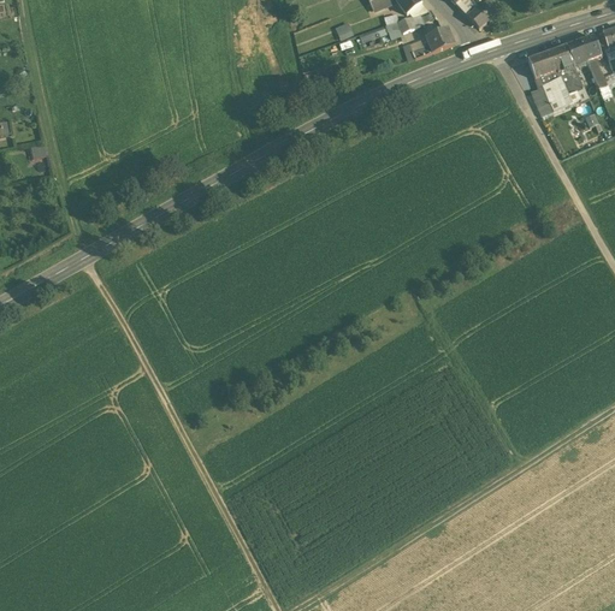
[(368,0),(365,1),(370,13),(396,3),(394,0),(368,0)]
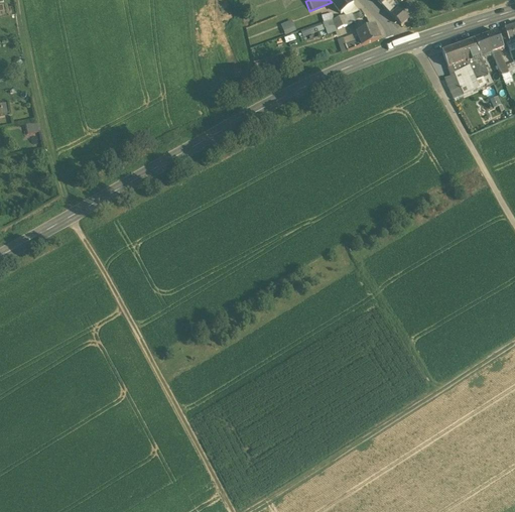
[(330,0),(332,2),(339,11),(340,10),(353,0),(330,0)]
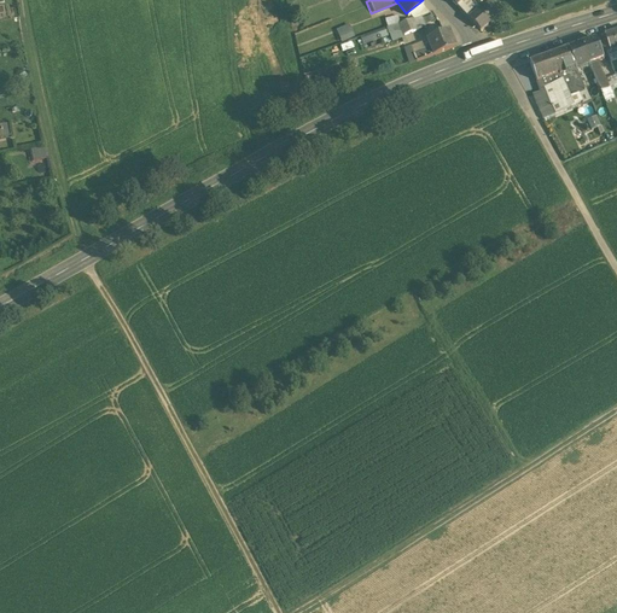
[(429,9),(423,0),(407,12),(409,16),(421,11),(429,9)]
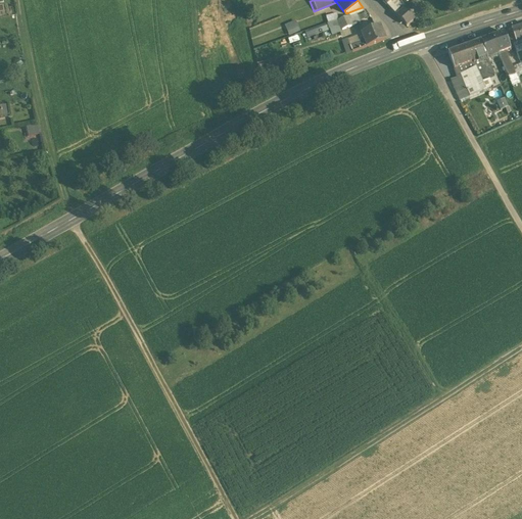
[(387,0),(385,2),(395,12),(406,2),(405,0),(387,0)]
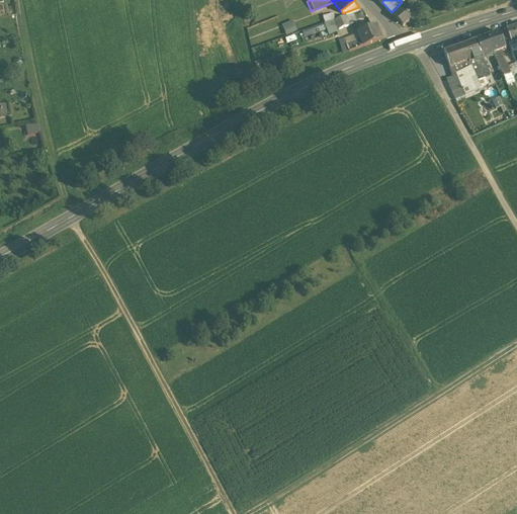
[(402,2),(392,12),(398,17),(410,6),(414,1),(415,1),(414,0),(405,0),(402,3),(402,2)]
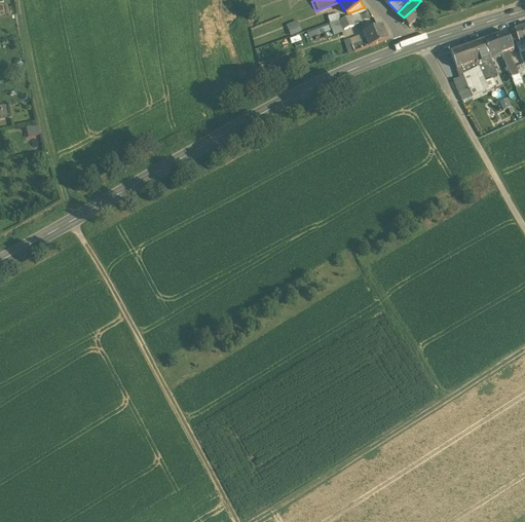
[(424,6),(420,1),(416,6),(420,10),(424,6)]
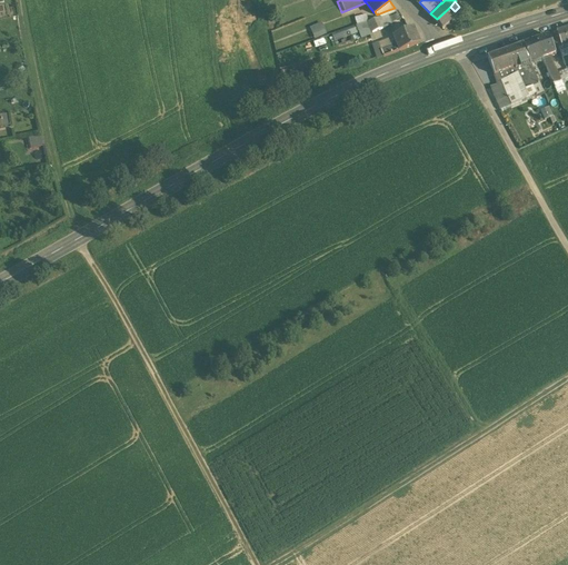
[(450,7),(437,19),(441,25),(442,23),(455,11),(450,7)]
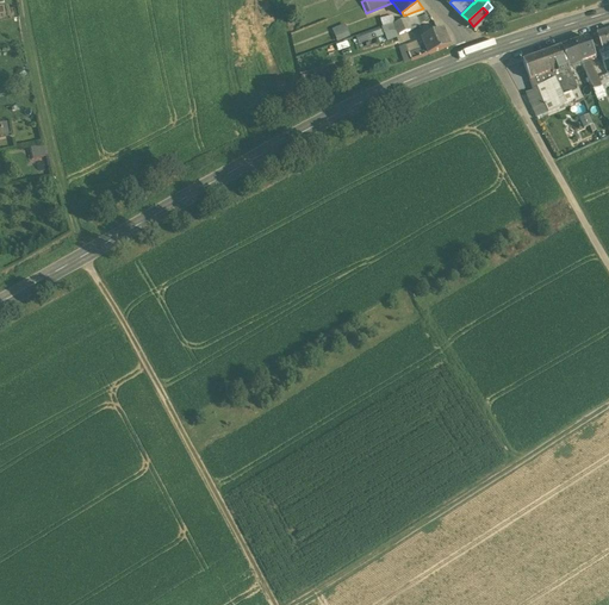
[(379,16),(381,24),(392,20),(395,19),(391,11),(379,16)]
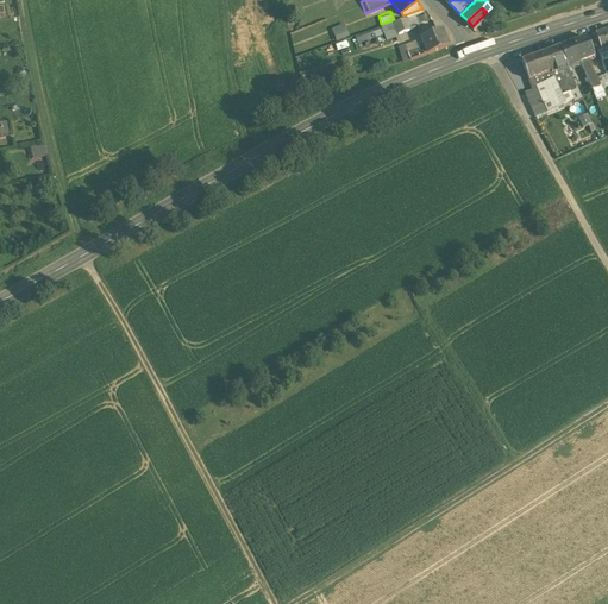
[(419,21),(415,11),(403,16),(394,19),(392,20),(394,27),(395,31),(419,21)]
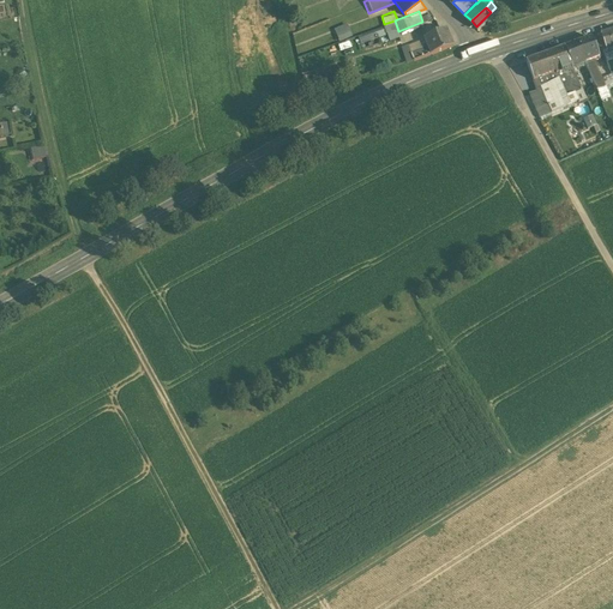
[(347,22),(334,28),(337,38),(352,32),(347,22)]
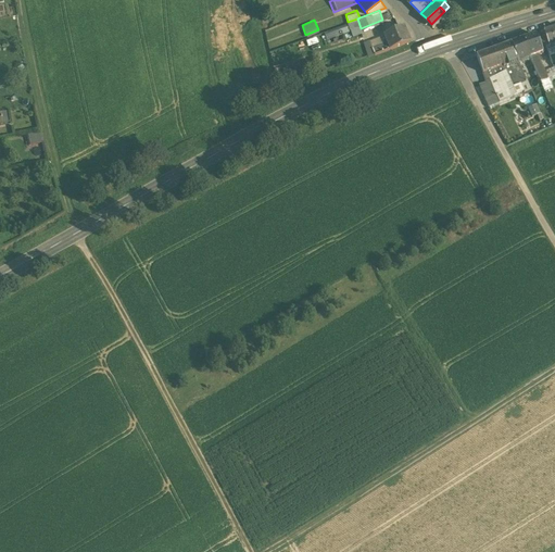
[(403,22),(382,30),(389,46),(408,38),(411,38),(403,22)]
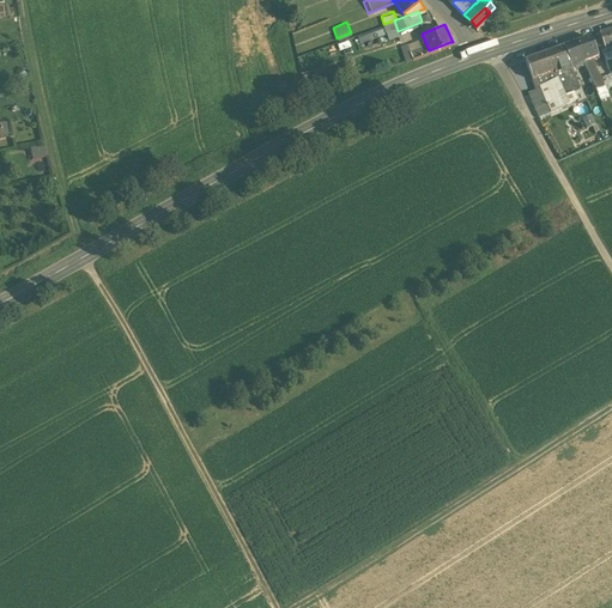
[(367,42),(387,34),(382,25),(363,34),(367,42)]
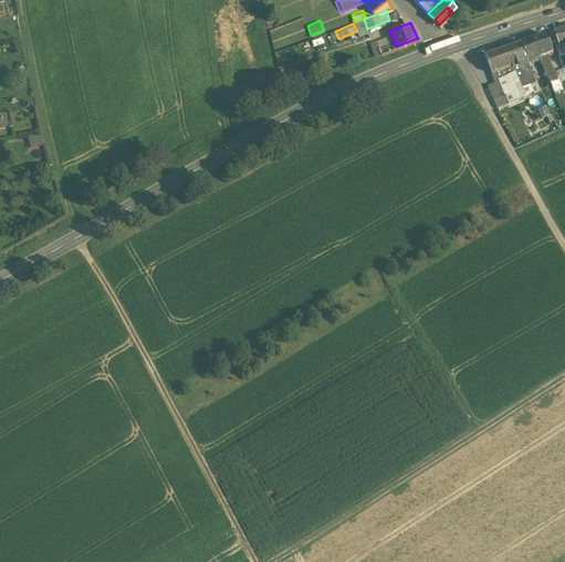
[(564,23),(550,29),(554,41),(564,37),(564,23)]
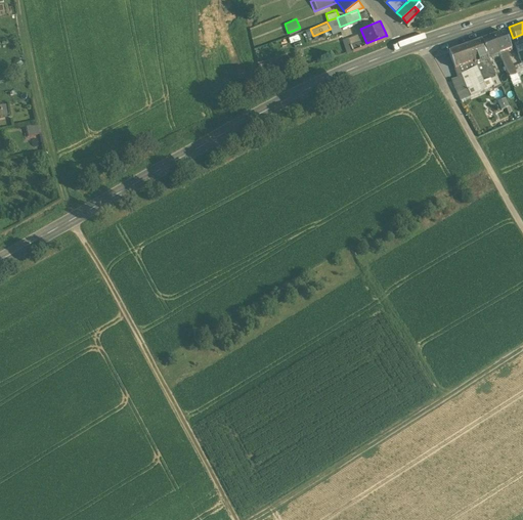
[(509,27),(504,29),(510,44),(514,42),(513,38),(509,27)]
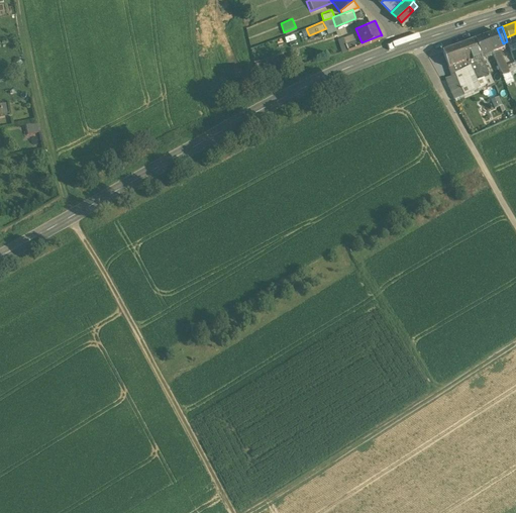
[(362,42),(355,28),(339,35),(344,48),(347,47),(362,42)]
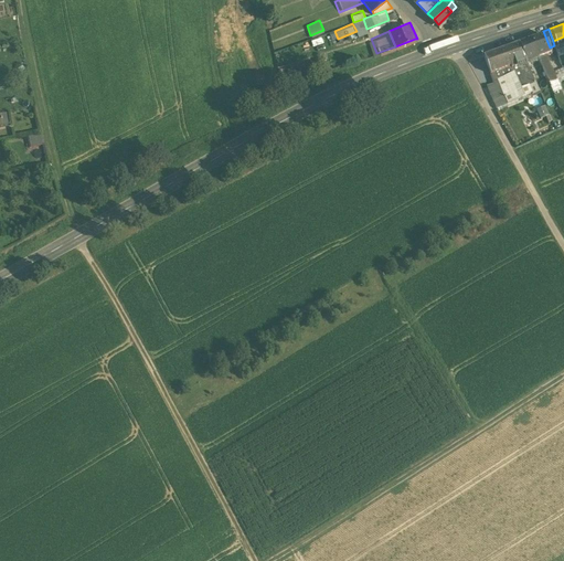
[(543,31),(530,35),(538,54),(546,51),(551,50),(550,48),(543,31)]
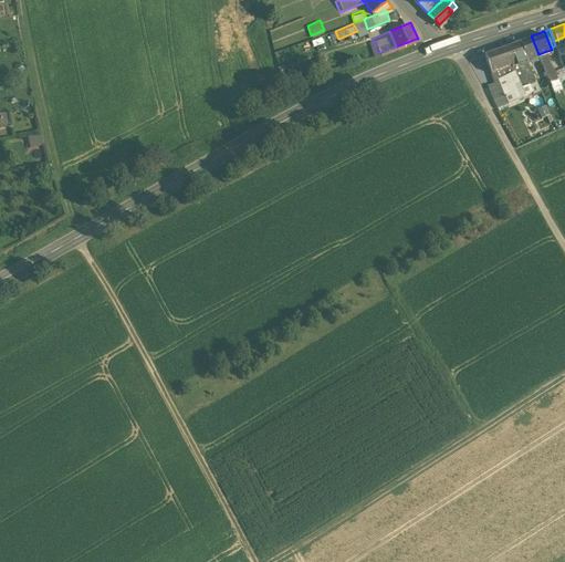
[(531,35),(520,40),(527,59),(539,54),(531,35)]
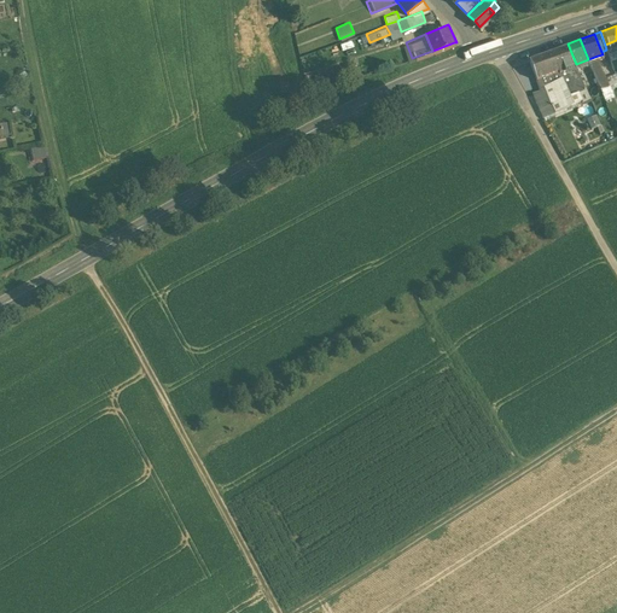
[(568,44),(557,48),(565,68),(576,64),(568,44)]
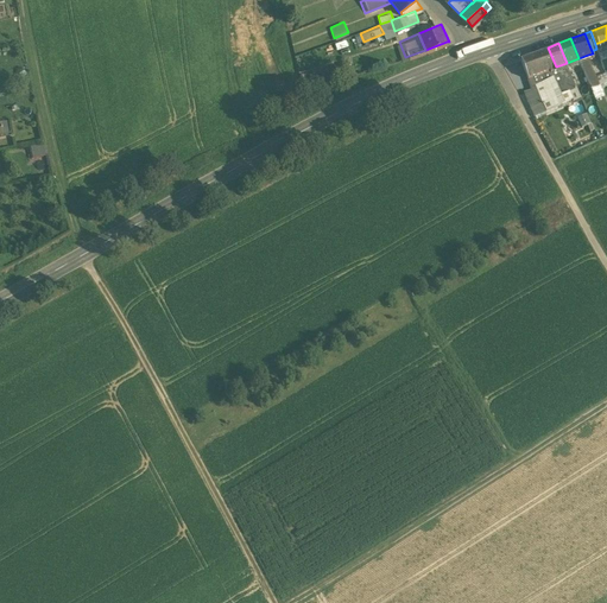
[(548,48),(542,50),(550,68),(550,69),(556,67),(548,48)]
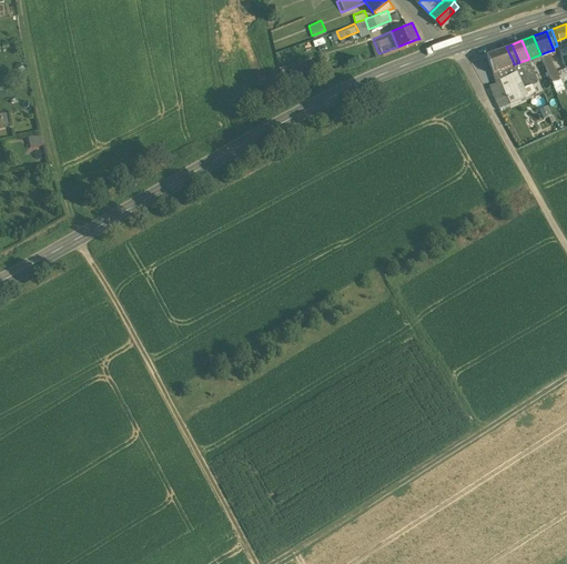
[(506,47),(486,53),(492,70),(514,63),(506,47)]
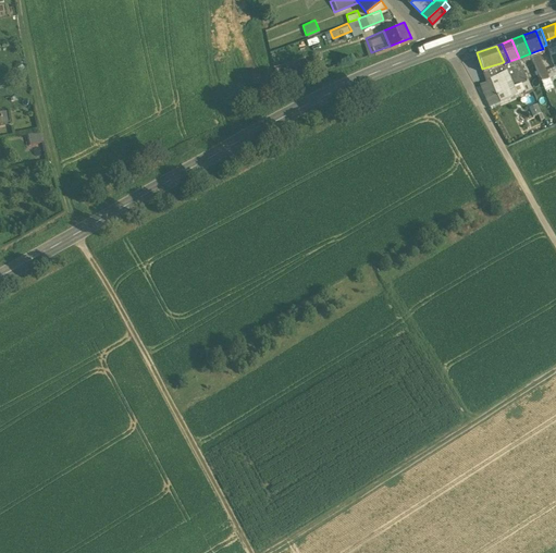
[(544,64),(539,50),(530,53),(541,78),(550,75),(544,64)]
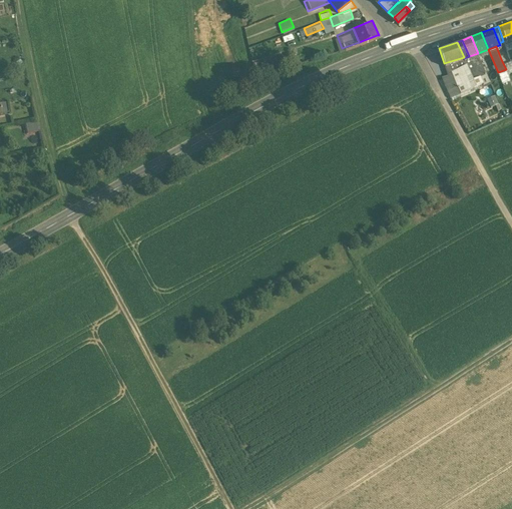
[(262,57),(266,70),(278,66),(274,53),(262,57)]
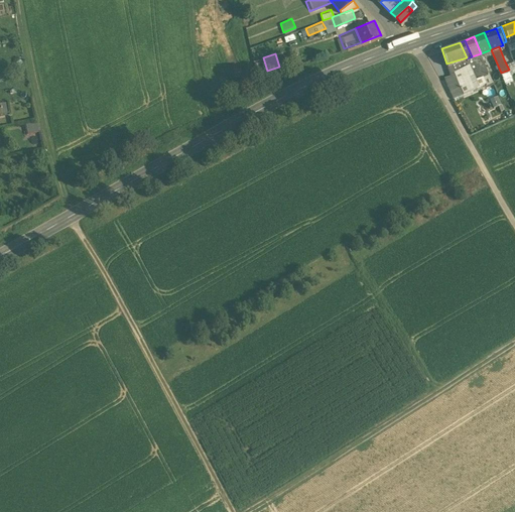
[(453,99),(493,82),(481,53),(472,56),(467,58),(467,57),(446,64),(451,73),(443,76),(453,99)]
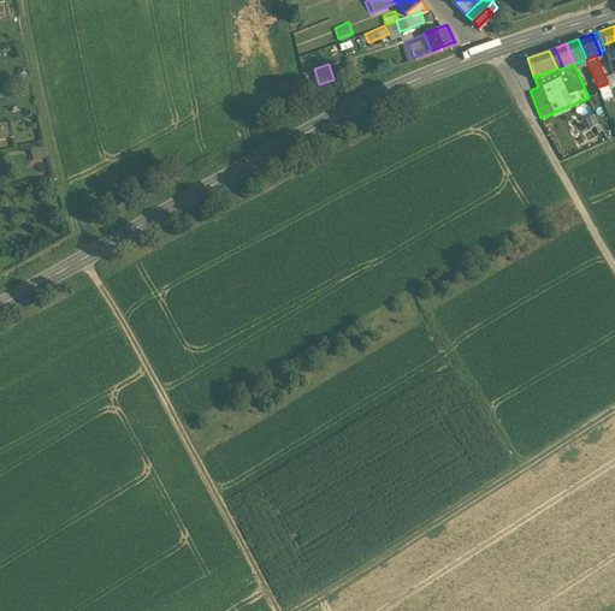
[(605,70),(602,71),(608,83),(614,79),(614,76),(613,70),(607,72),(605,70)]
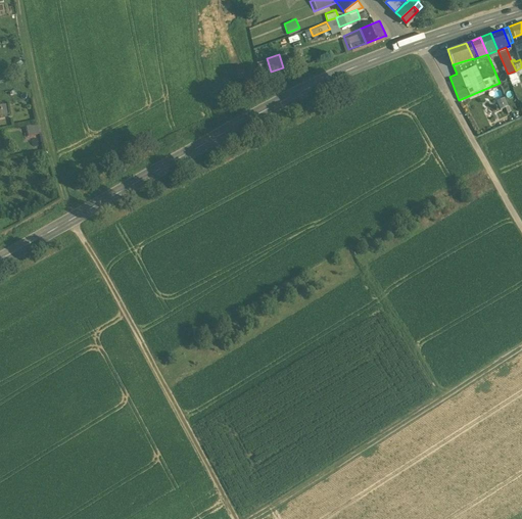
[(500,106),(508,102),(505,94),(495,98),(500,106)]
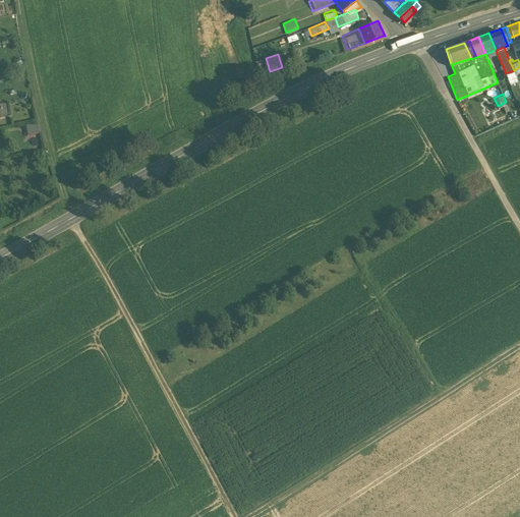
[(24,121),(25,131),(40,131),(39,121),(24,121)]
